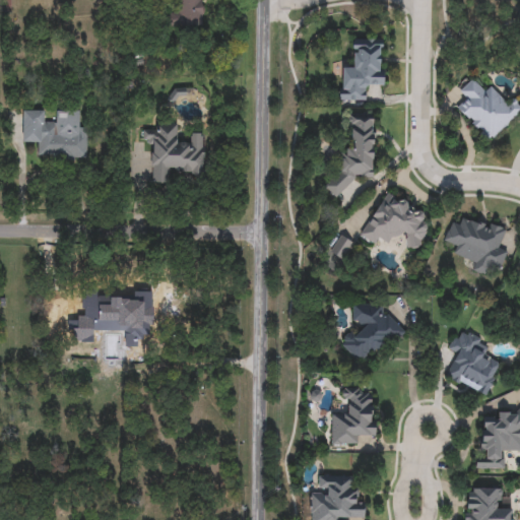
[(202,0),(202,27),(166,27),(166,12),(179,12),(179,0),(202,0)]
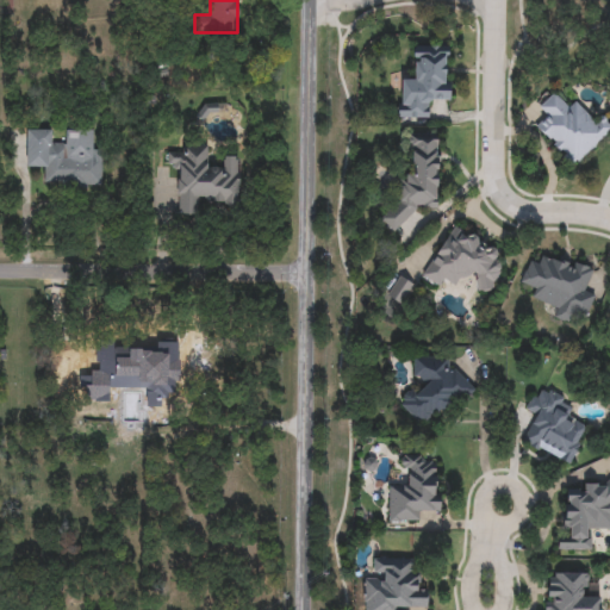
[(398,119),(399,80),(414,80),(414,45),(448,47),(448,101),(429,101),(429,119),(398,119)]
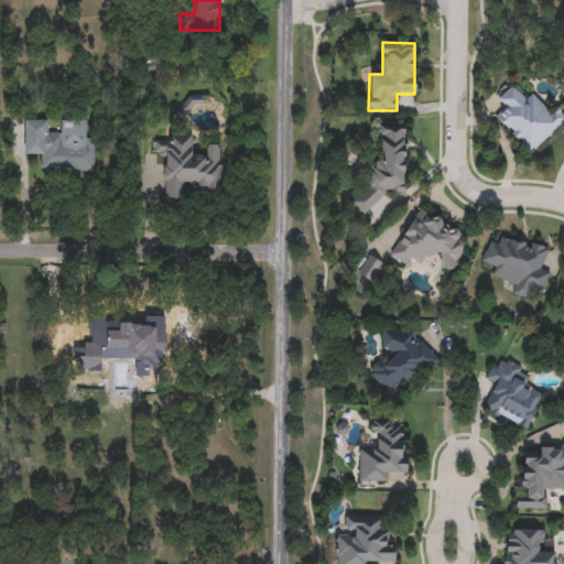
[(549,111),(554,106),(563,116),(563,121),(530,155),(494,118),(505,108),(497,99),(511,86),(525,101),(532,95),(549,111)]
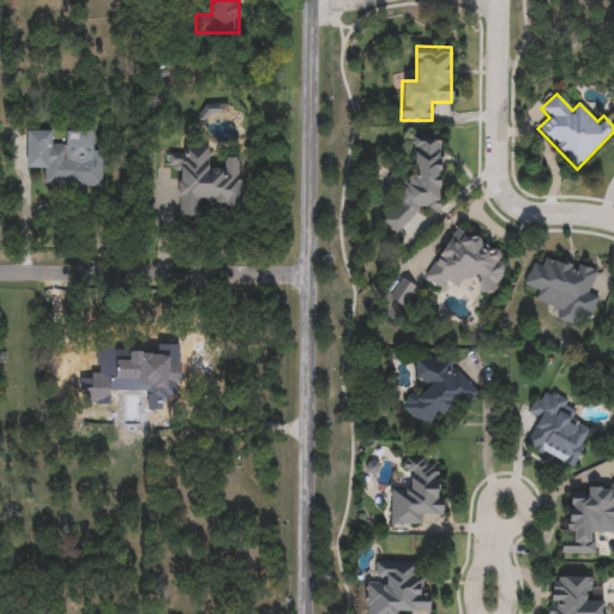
[(26,169),(26,131),(50,131),(50,144),(65,144),(65,131),(92,131),(92,152),(102,152),(102,188),(44,188),(44,169),(26,169)]
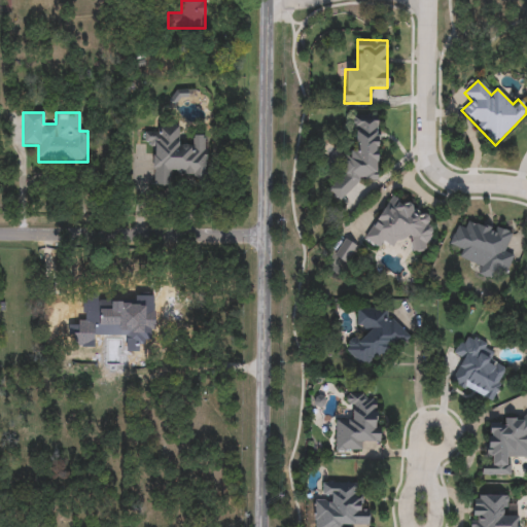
[(378,115),(379,180),(358,181),(358,194),(339,195),(338,151),(354,151),(353,116),(378,115)]
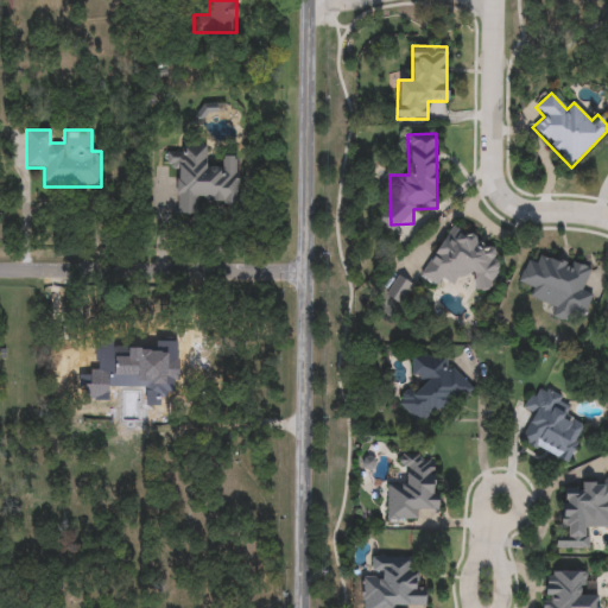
[(198,201),(197,214),(177,214),(177,166),(166,166),(166,152),(181,152),(181,146),(206,146),(206,168),(221,168),(221,158),(236,158),(236,202),(198,201)]
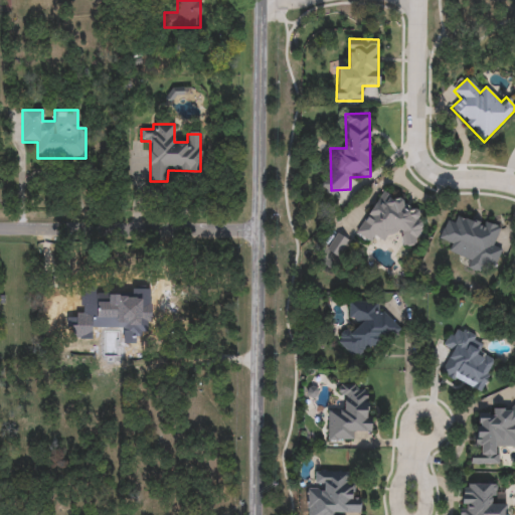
[(411,247),(400,241),(402,238),(389,231),(383,242),(375,238),(372,243),(357,234),(381,191),(419,212),(415,218),(425,223),(411,247)]
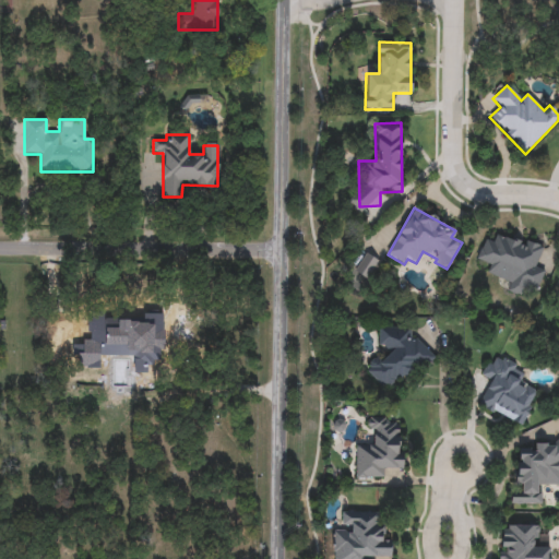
[(542,250),(535,268),(545,272),(535,296),(487,275),(490,266),(476,260),(485,238),(495,242),(499,232),(542,250)]
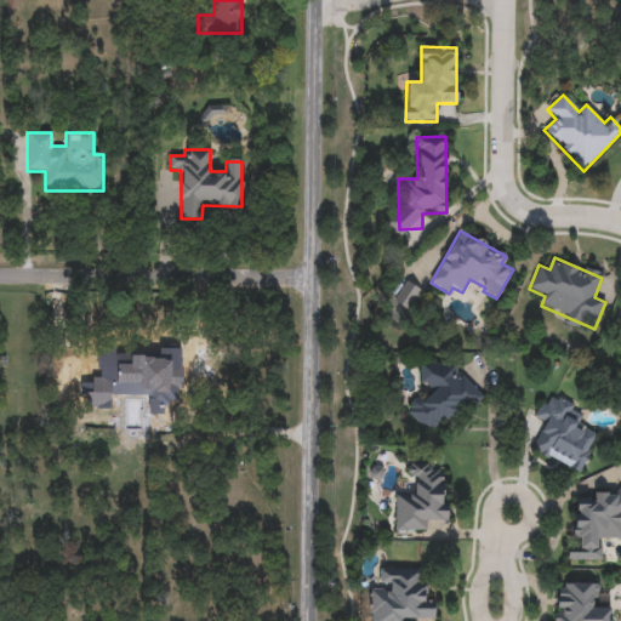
[(393,301),(406,283),(420,292),(406,311),(393,301)]
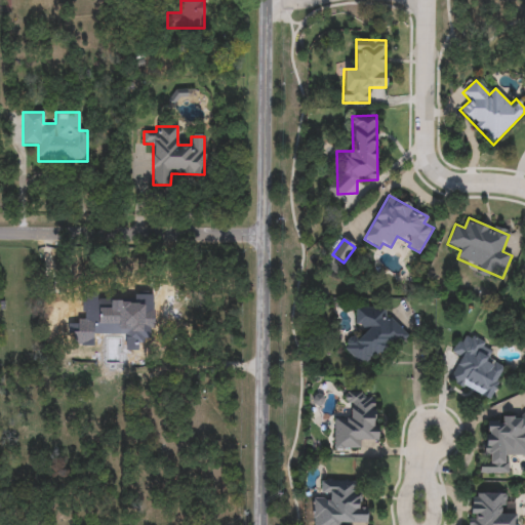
[(387,309),(386,321),(394,321),(406,334),(406,339),(400,344),(390,344),(362,368),(345,350),(346,342),(352,337),(359,337),(365,332),(355,321),(356,308),(387,309)]
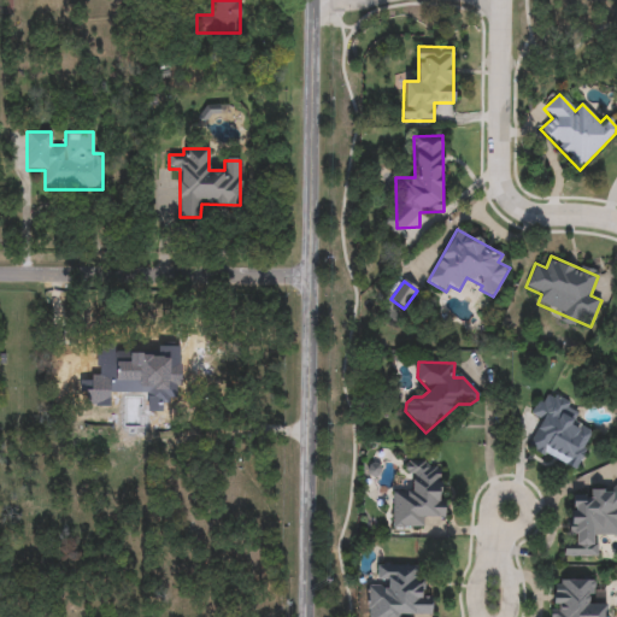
[(541,419),(532,416),(540,393),(581,409),(574,424),(593,432),(577,470),(528,451),(541,419)]
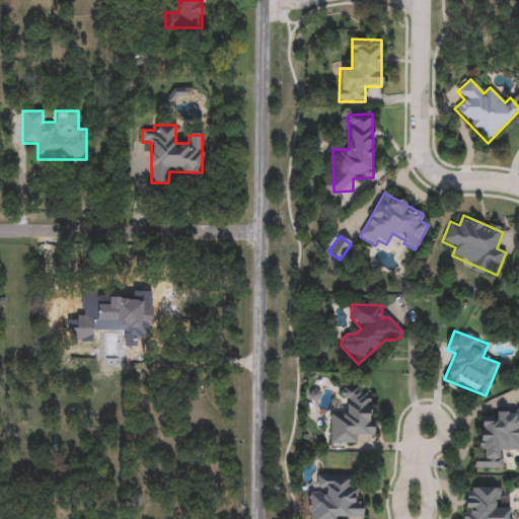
[(329,444),(329,414),(343,414),(343,389),(372,389),(372,435),(356,435),(356,445),(329,444)]
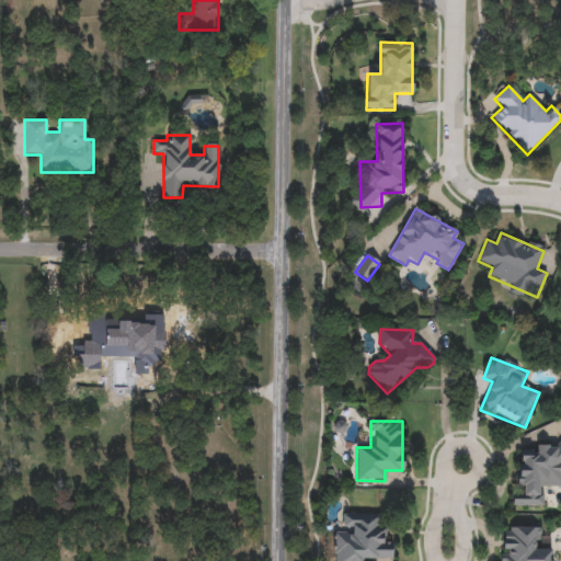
[(542,507),(512,506),(513,494),(527,494),(517,484),(519,450),(534,450),(539,445),(554,446),(560,439),(560,487),(544,487),(542,507)]
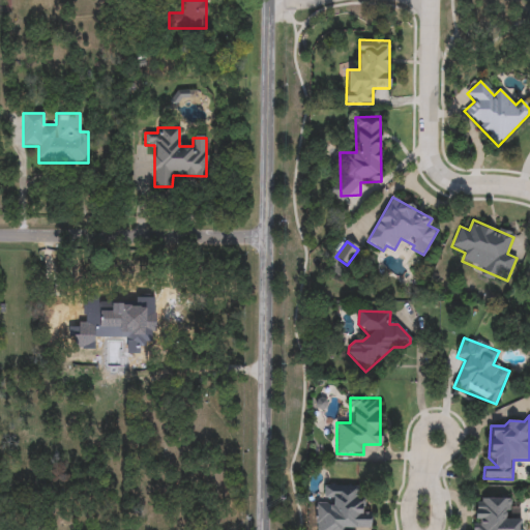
[(315,529),(315,504),(324,504),(325,486),(357,487),(357,496),(363,496),(363,511),(373,511),(373,528),(344,528),(343,529),(315,529)]
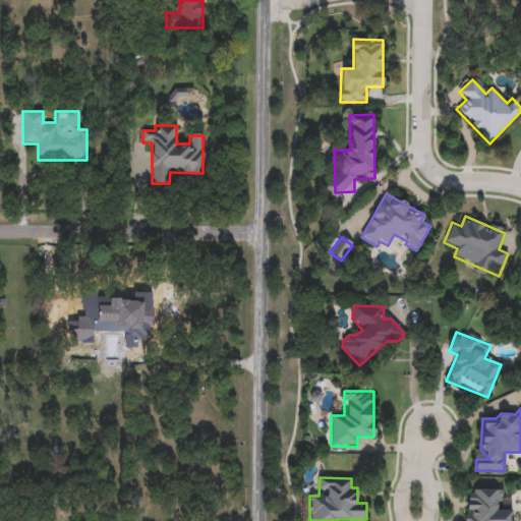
[(512,520),(465,520),(465,489),(502,489),(502,510),(512,510),(512,520)]
